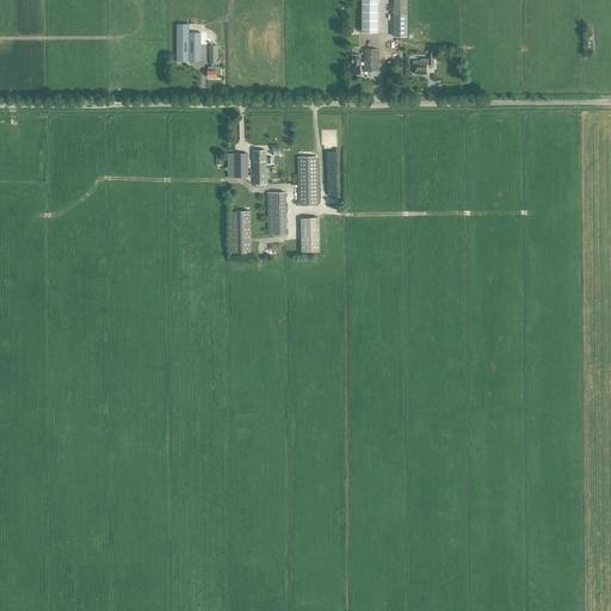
[(378,0),(363,0),(363,32),(377,32),(378,0)]
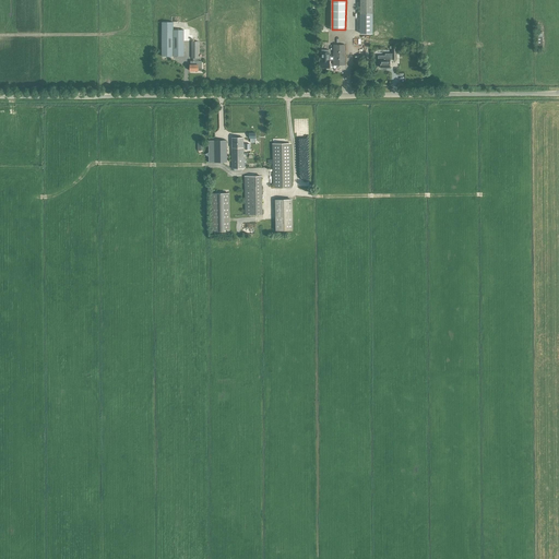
[(373,14),(373,0),(361,0),(361,14),(373,14)]
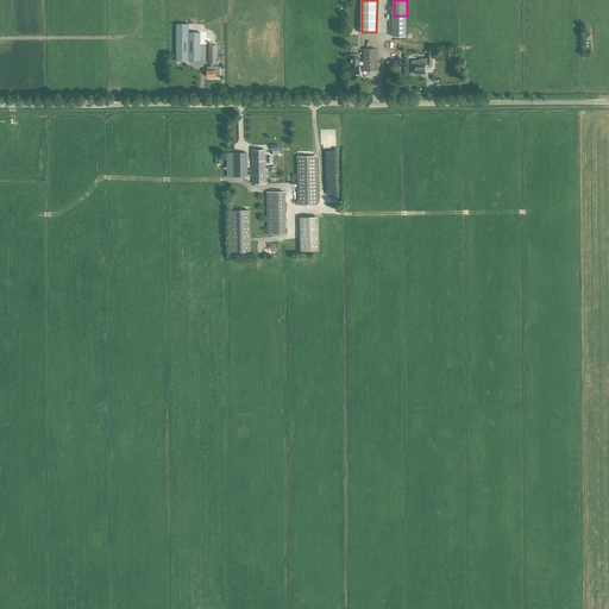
[(201,61),(201,32),(189,32),(189,24),(176,24),(176,61),(188,61),(201,61)]
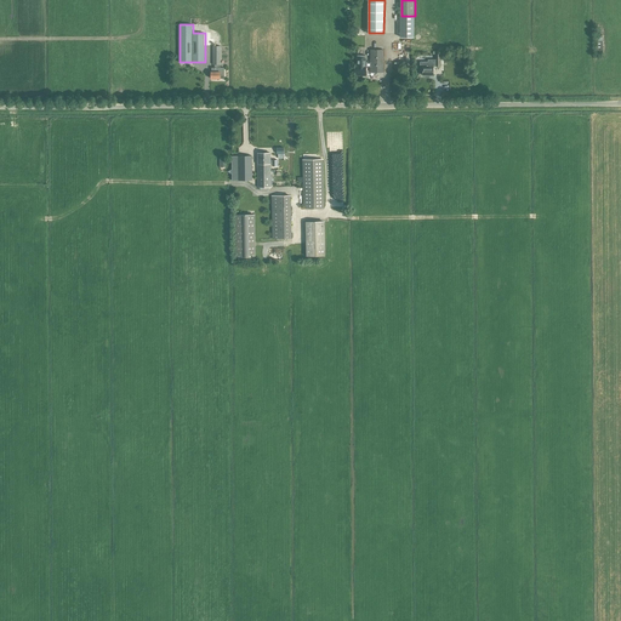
[(221,77),(224,77),(224,68),(221,68),(221,46),(214,46),(214,64),(216,64),(216,68),(212,68),(212,72),(211,72),(211,79),(221,79),(221,77)]
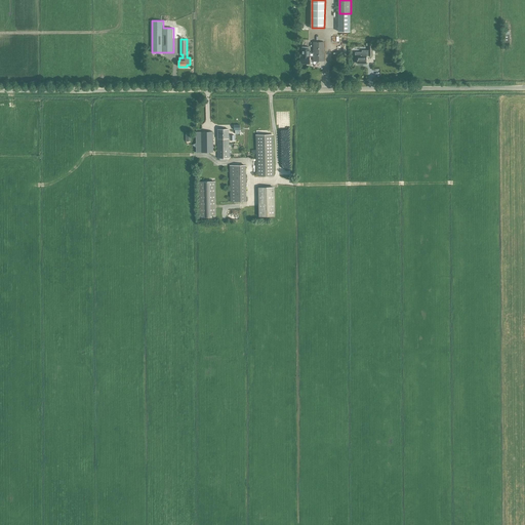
[(324,62),(324,42),(314,42),(314,62),(324,62)]
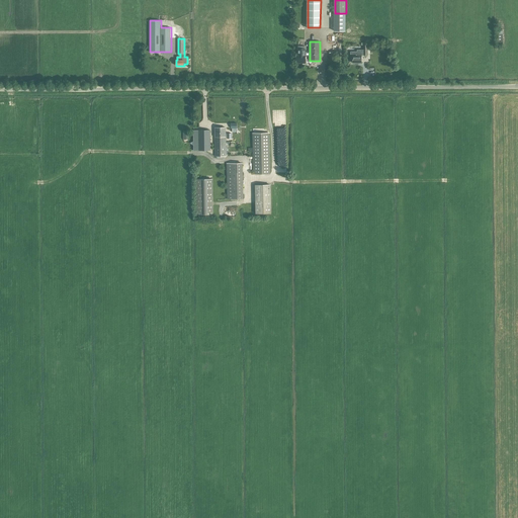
[(306,63),(306,56),(306,50),(306,48),(298,47),(298,50),(298,56),(296,56),(296,63),(306,63)]
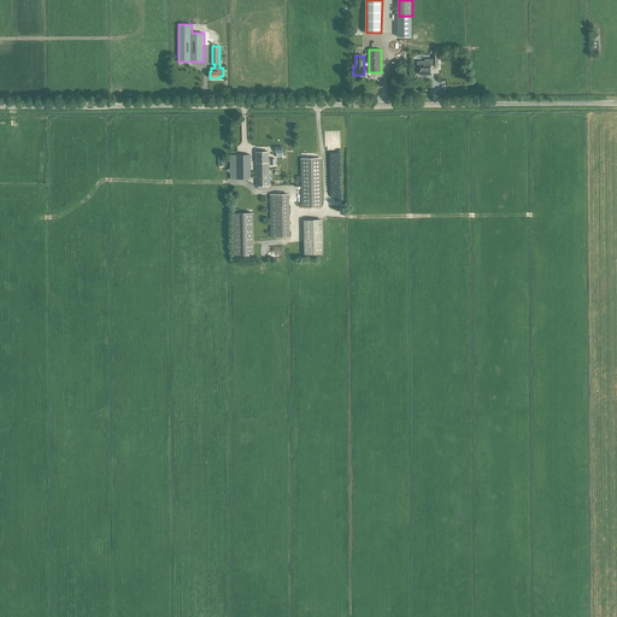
[(421,75),(432,75),(430,63),(425,63),(425,66),(421,66),(421,75)]
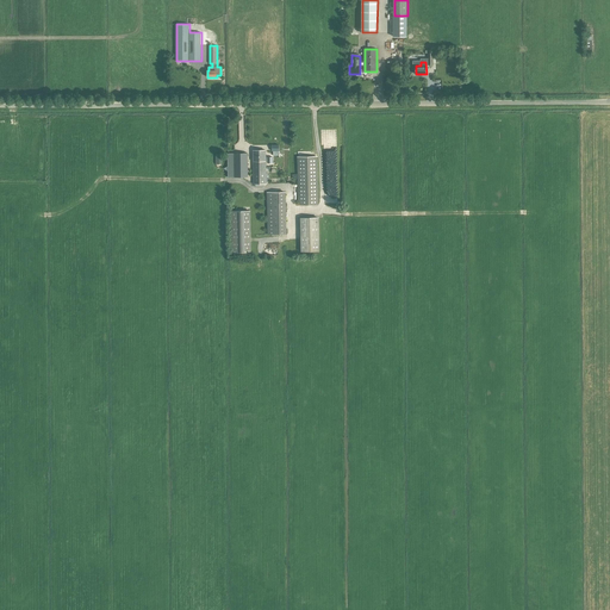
[(266,161),(272,161),(272,157),(266,157),(266,150),(253,150),(254,184),(267,184),(266,161)]
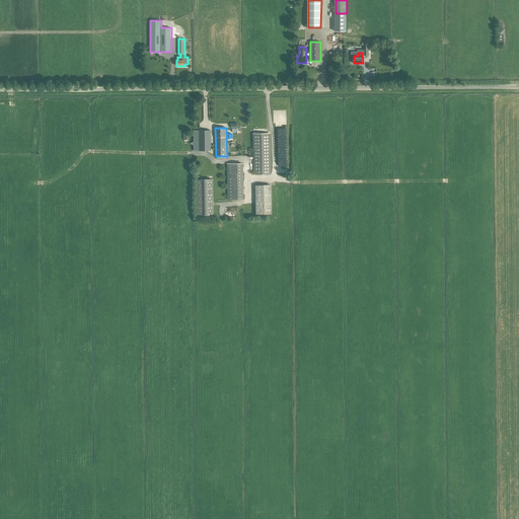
[(212,131),(195,131),(195,153),(212,153),(212,131)]
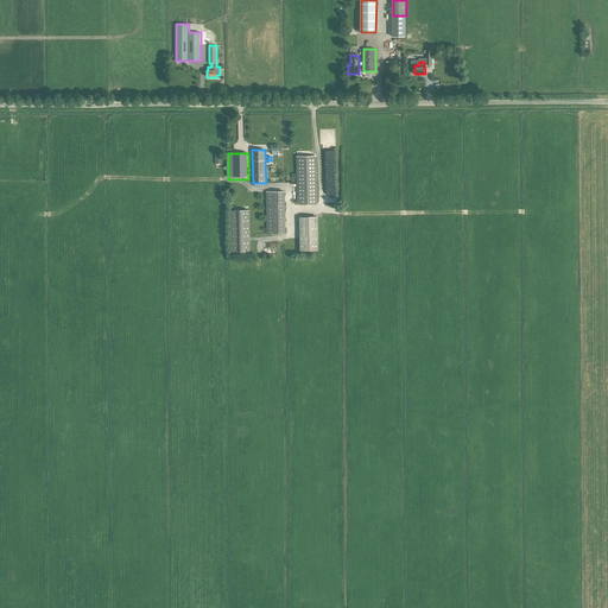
[(298,204),(317,204),(316,157),(297,157),(298,204)]
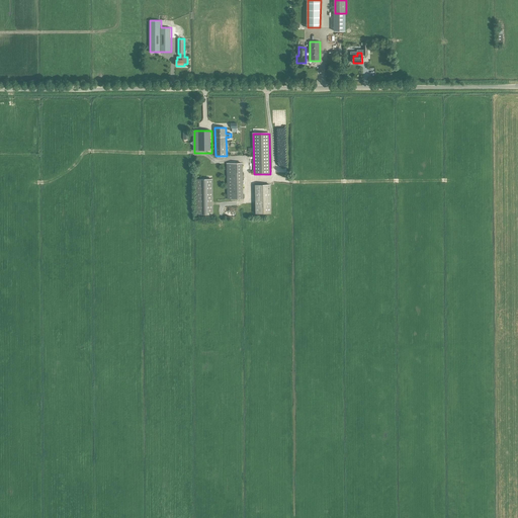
[(229,199),(244,199),(243,163),(228,164),(229,199)]
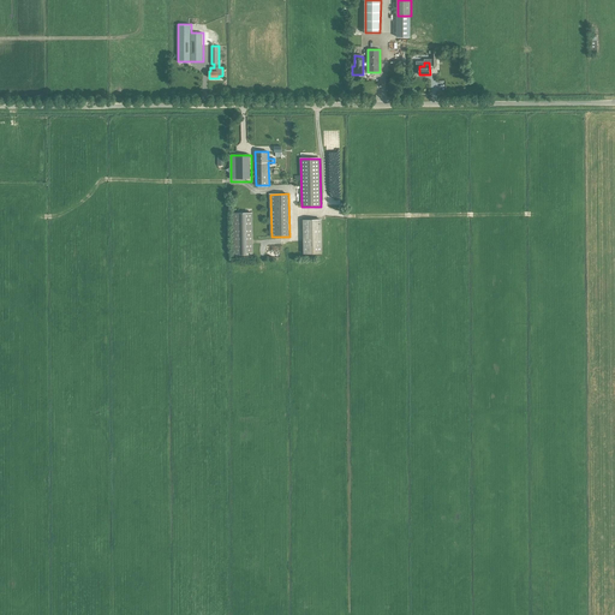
[(234,213),(236,256),(254,256),(254,213),(234,213)]
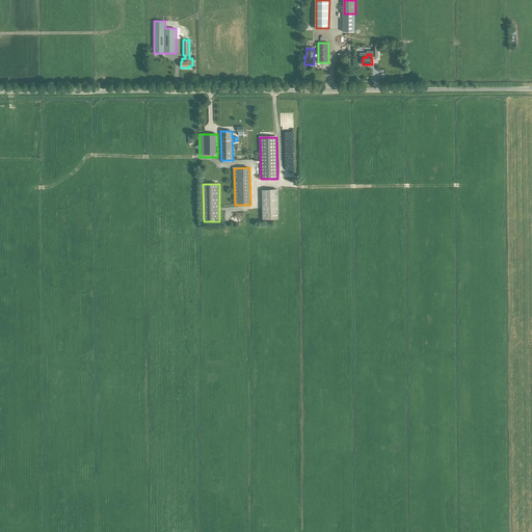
[(278,189),(262,190),(262,219),(278,219),(278,189)]
